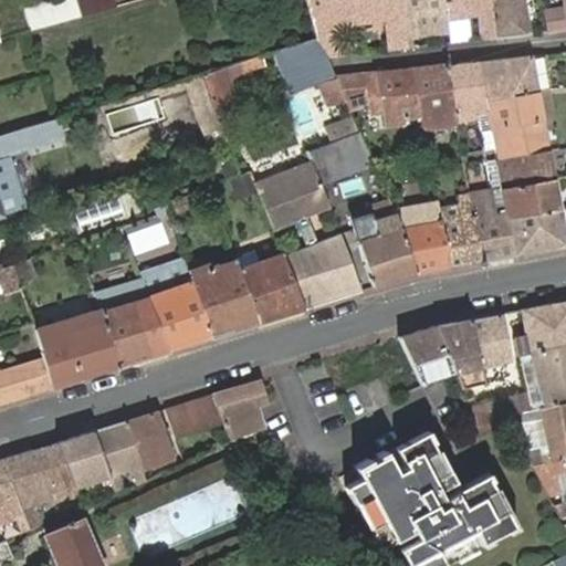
[(70,0),(75,18),(108,8),(105,0),(70,0)]
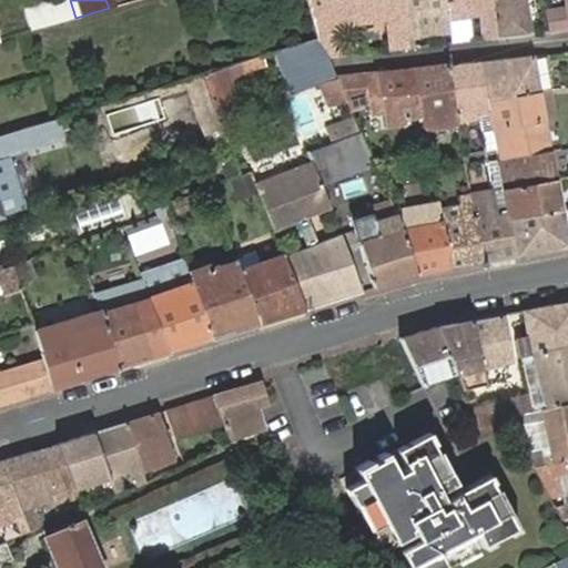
[(305,0),(317,40),(326,59),(344,58),(332,34),(326,36),(322,24),(350,21),(351,28),(361,27),(356,0),(305,0)]
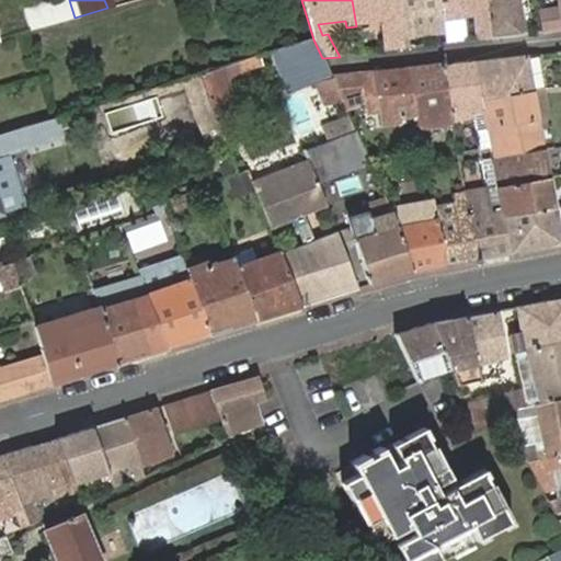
[(352,0),(356,26),(366,25),(365,19),(388,16),(392,50),(404,48),(398,0),(352,0)]
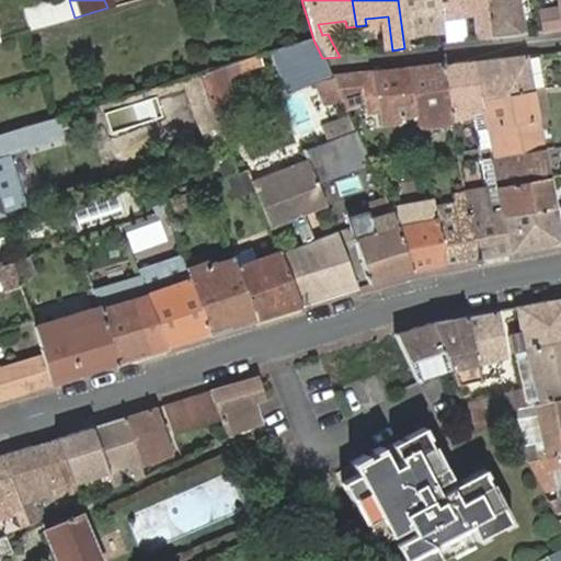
[(398,0),(404,48),(413,48),(411,36),(445,32),(443,15),(441,0),(398,0)]
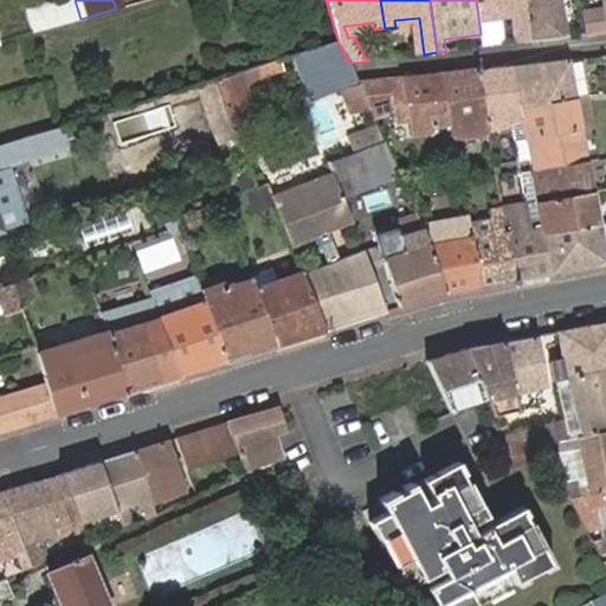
[(476,0),(478,17),(491,15),(492,19),(497,19),(502,18),(515,17),(517,43),(519,44),(530,42),(523,0),(476,0)]
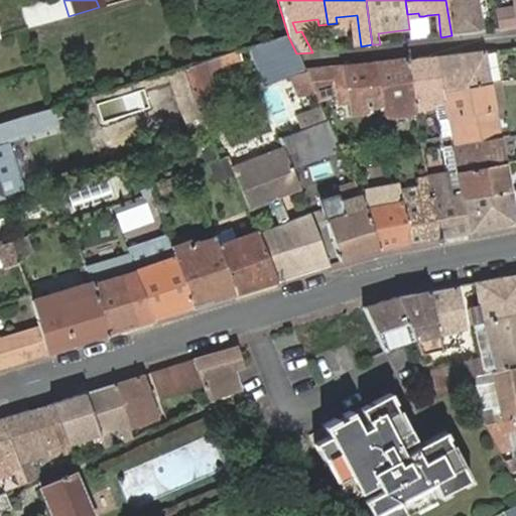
[(445,0),(452,35),(479,32),(473,0),(445,0)]
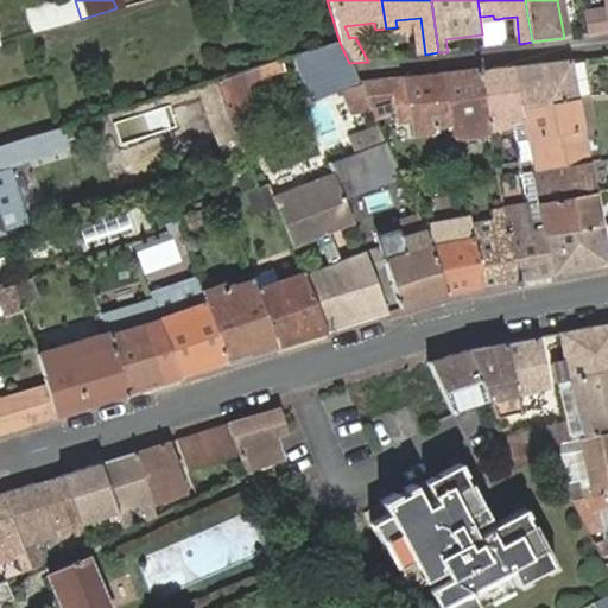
[(587,36),(607,32),(607,10),(583,13),(587,36)]
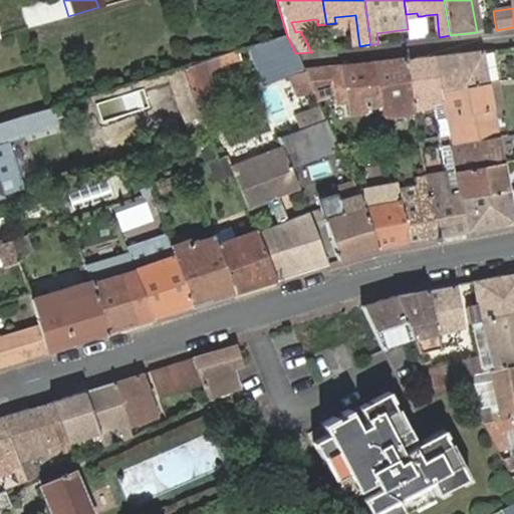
[(408,29),(410,40),(425,38),(429,38),(426,15),(422,16),(418,16),(417,13),(406,14),(408,29)]
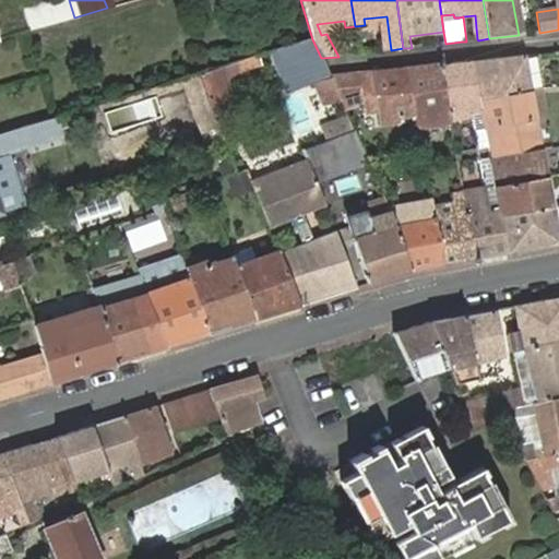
[(312,39),(277,50),(289,94),(318,86),(330,107),(342,99),(332,80),(321,58),(312,39)]
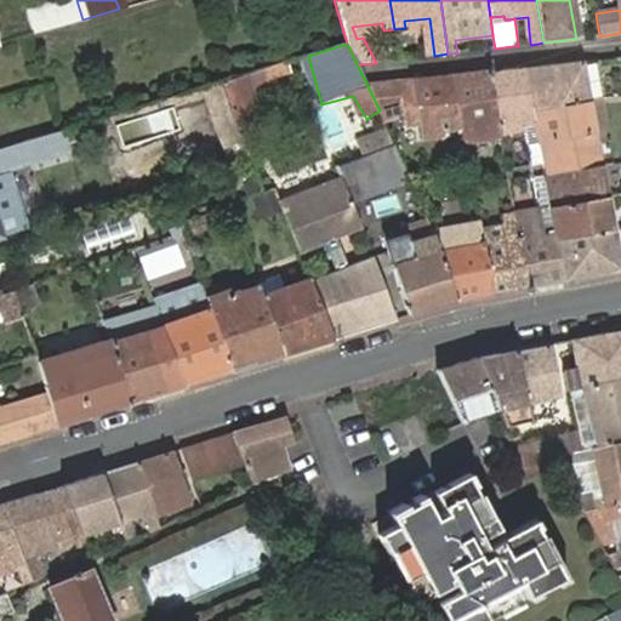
[(525,69),(534,113),(590,103),(607,101),(598,61),(582,62),(525,69)]
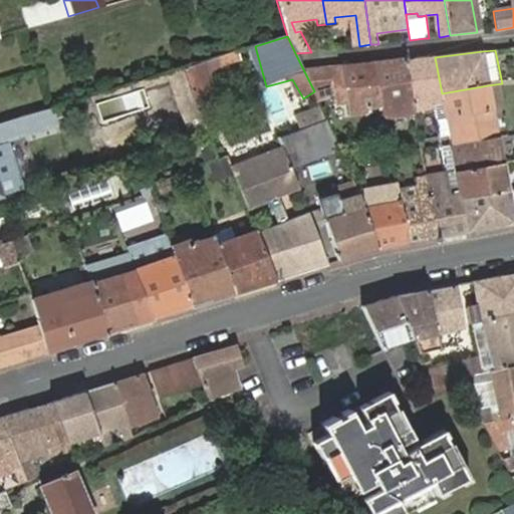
[(435,57),(404,60),(414,113),(435,110),(432,95),(442,93),(435,57)]
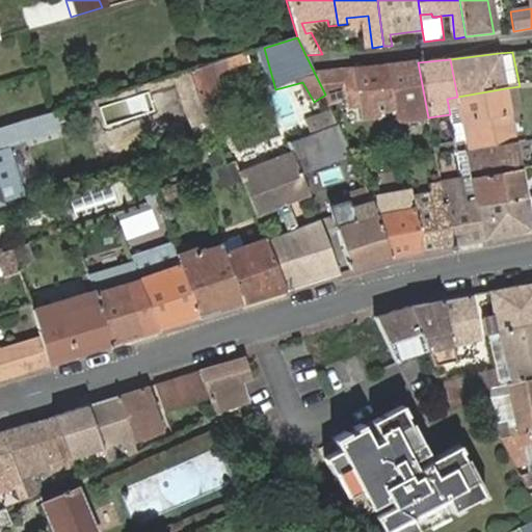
[(231,60),(197,72),(221,134),(242,127),(224,78),(236,74),(231,60)]
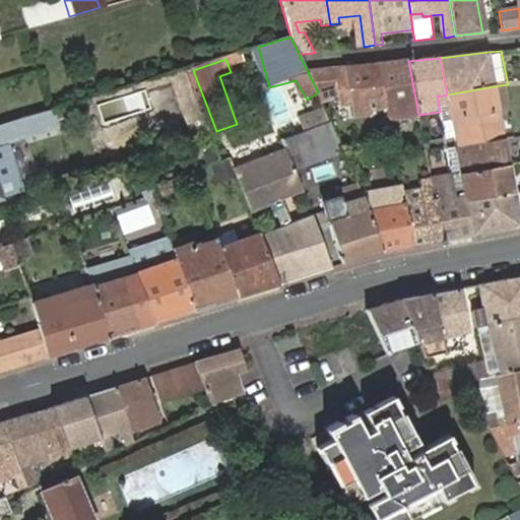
[(408,61),(379,65),(387,109),(389,120),(418,115),(408,61)]
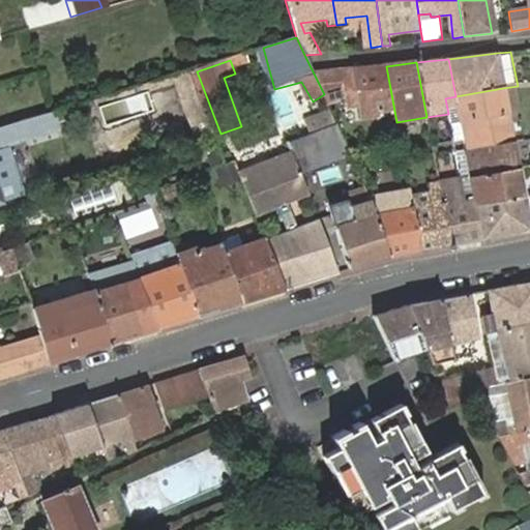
[(315,76),(324,94),(328,102),(348,100),(350,111),(358,110),(360,122),(380,119),(379,113),(394,111),(386,66),(315,76)]
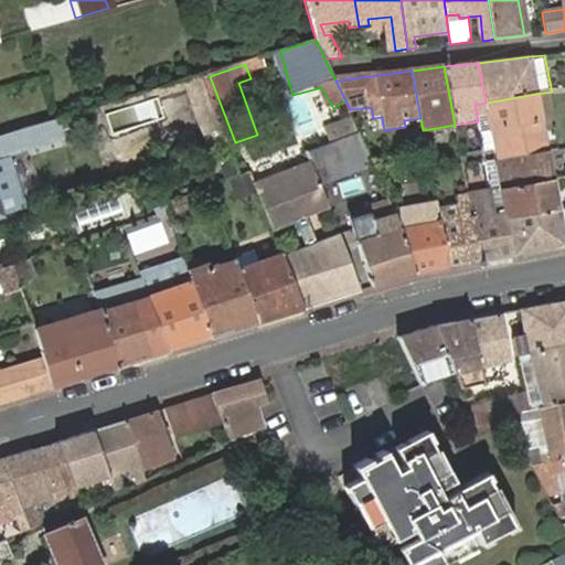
[(486,103),(491,132),(543,124),(536,94),(486,103)]
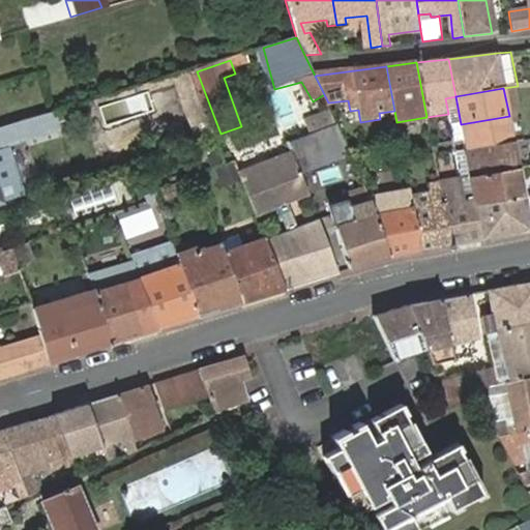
[(448,114),(450,125),(461,124),(455,96),(445,98),(448,114)]
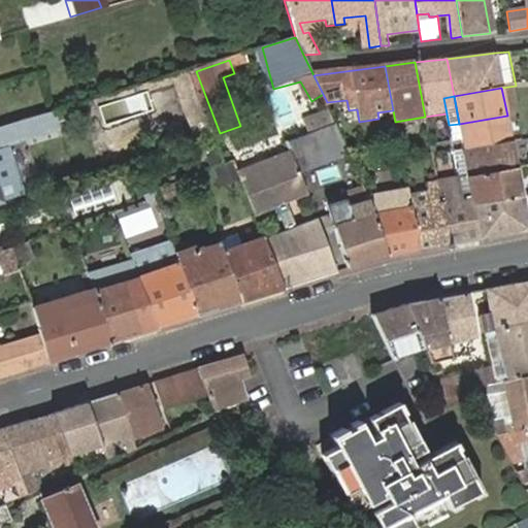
[(8,124),(0,126),(0,201),(19,195),(5,145),(57,130),(55,122),(64,119),(62,109),(19,121),(8,124)]
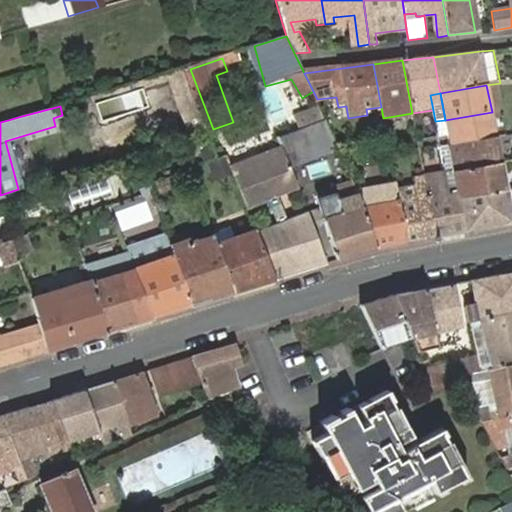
[(445,120),(450,146),(496,137),(492,112),(445,120)]
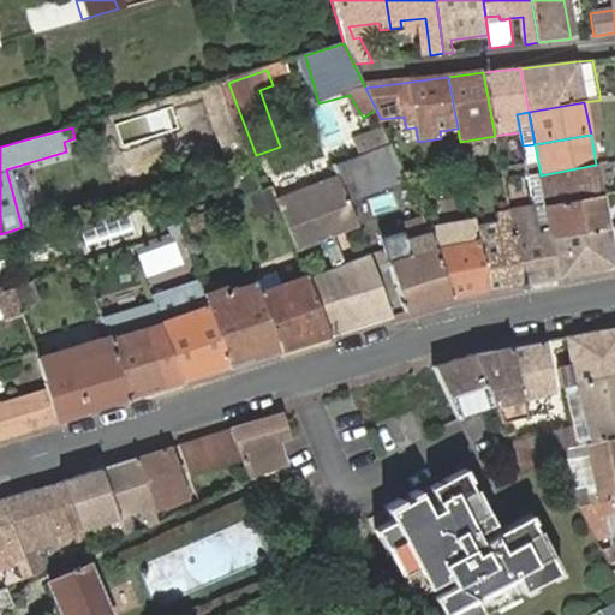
[(340,163),(342,171),(352,198),(408,178),(407,174),(396,149),(393,143),(384,148),(340,163)]
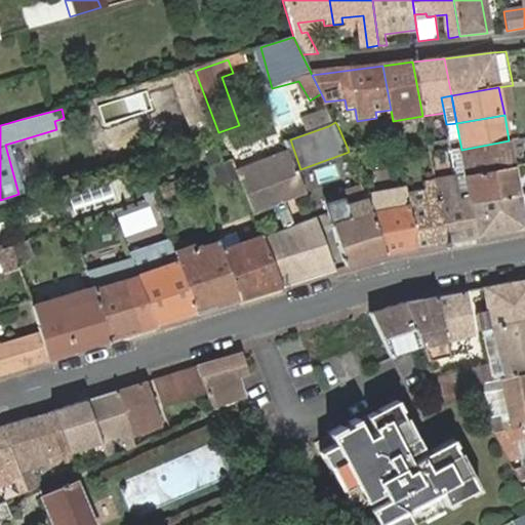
[(446,124),(451,151),(451,152),(461,150),(456,123),(446,124)]
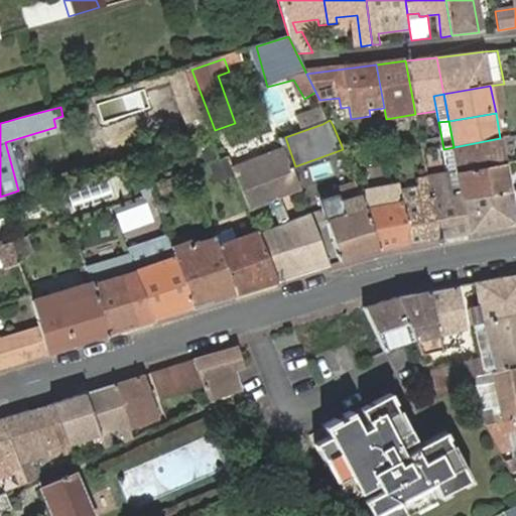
[(500,138),(454,147),(458,172),(505,164),(500,138)]
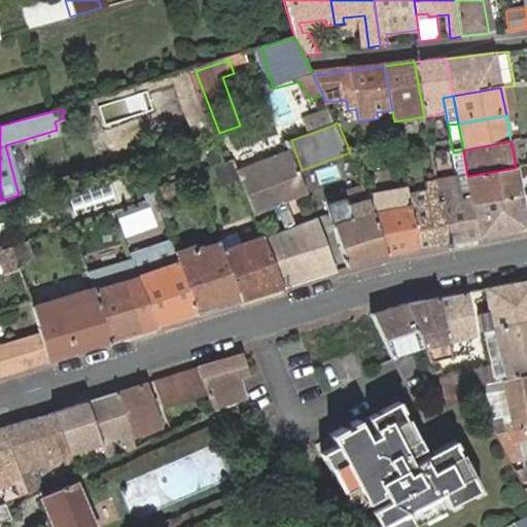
[(293,146),(241,167),(257,212),(278,205),(286,229),(266,237),(283,287),(338,271),(318,216),(296,224),(288,202),(311,195),(310,191),(302,170),(293,146)]
